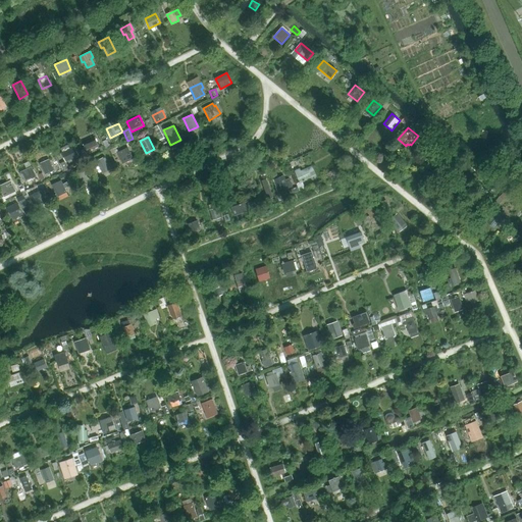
[(95,138),(84,143),(87,152),(99,147),(95,138)]
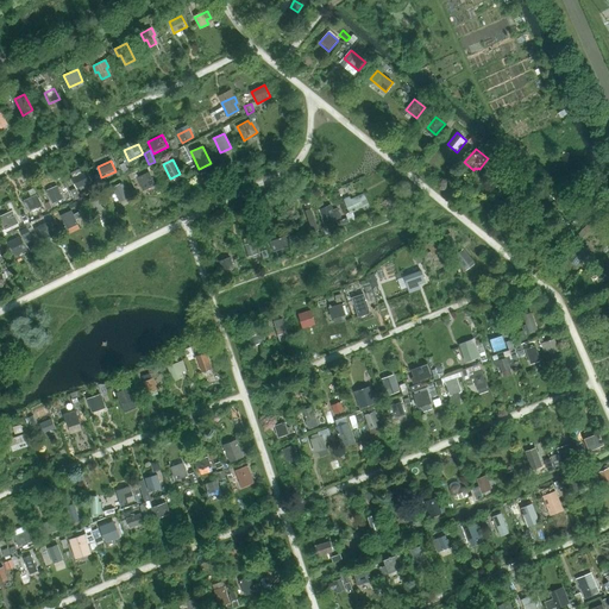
[(124,163),(119,165),(124,175),(129,173),(124,163)]
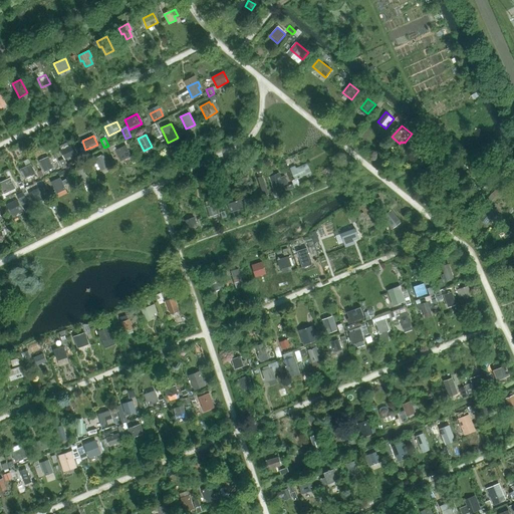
[(67,143),(59,147),(61,150),(60,151),(65,160),(77,154),(73,145),(69,147),(67,143)]
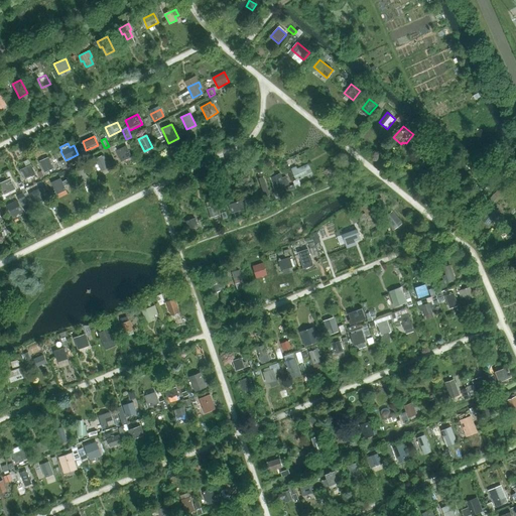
[(126,145),(116,150),(121,161),(131,156),(126,145)]
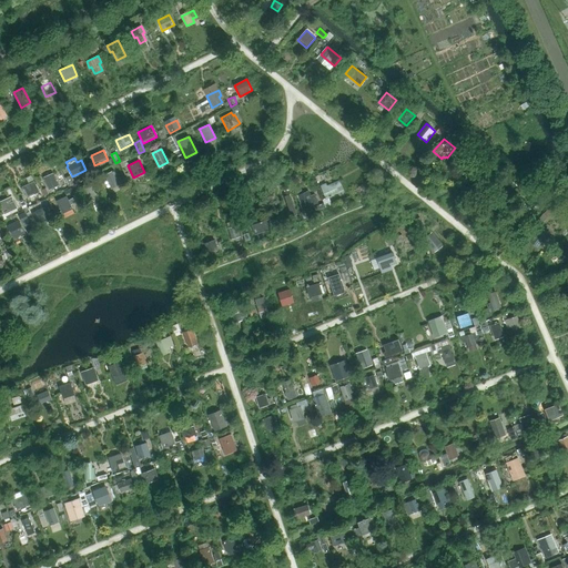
[(104,175),(112,189),(120,185),(113,171),(104,175)]
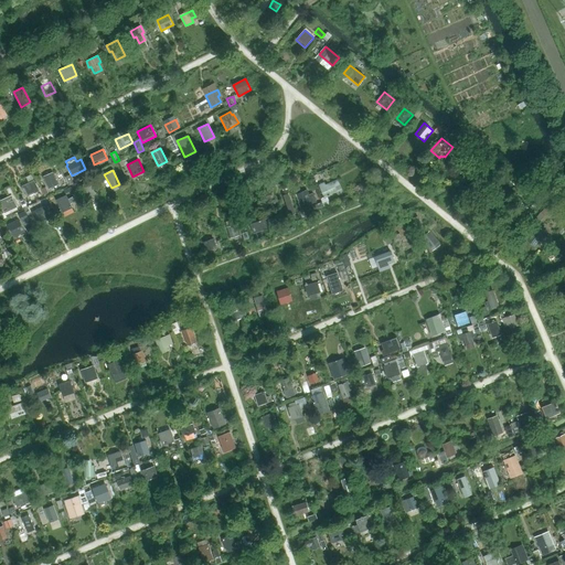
[(53,172),(44,177),(49,189),(59,185),(53,172)]
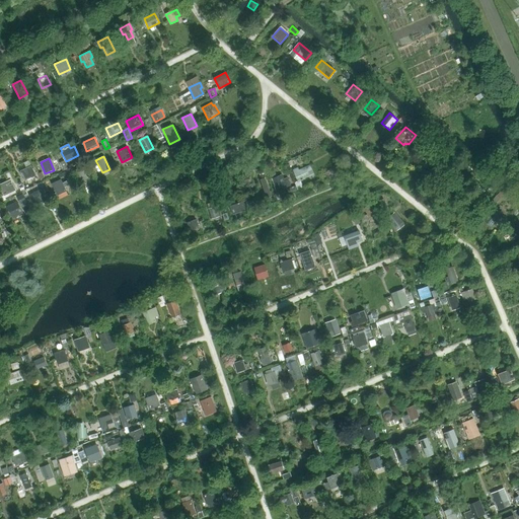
[(31,166),(20,170),(20,171),(25,180),(35,175),(31,166)]
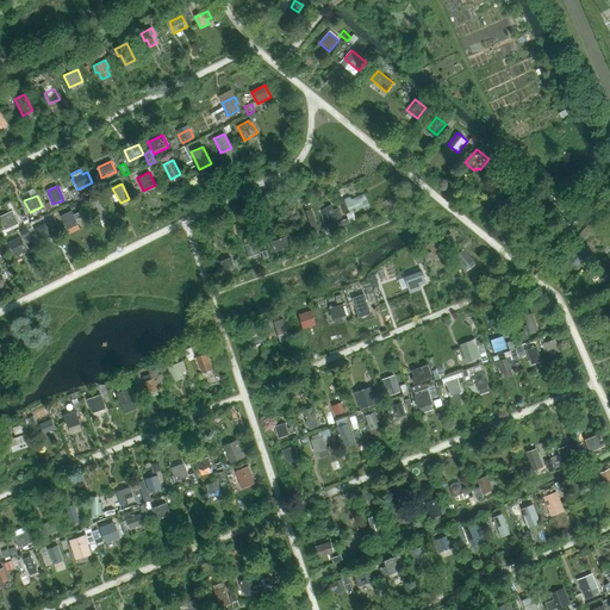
[(97,195),(88,200),(94,215),(104,210),(97,195)]
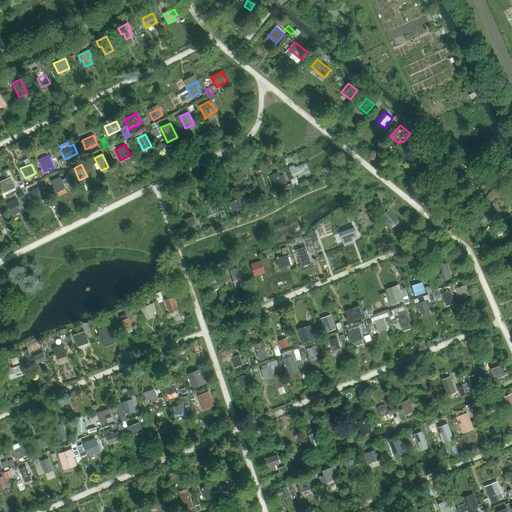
[(293,166),(289,168),(293,178),(305,173),(302,165),(294,168),(293,166)]
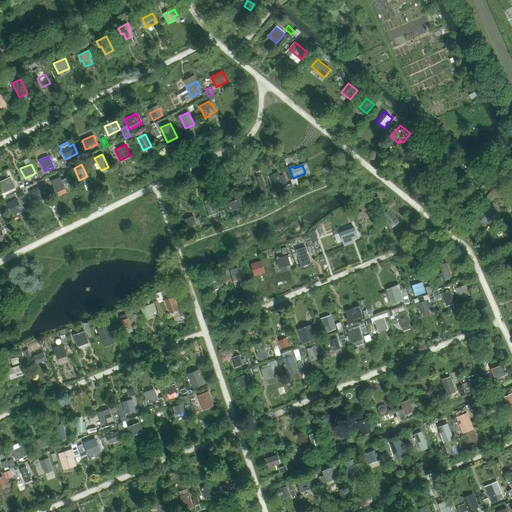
[(452,172),(446,180),(452,185),(459,177),(452,172)]
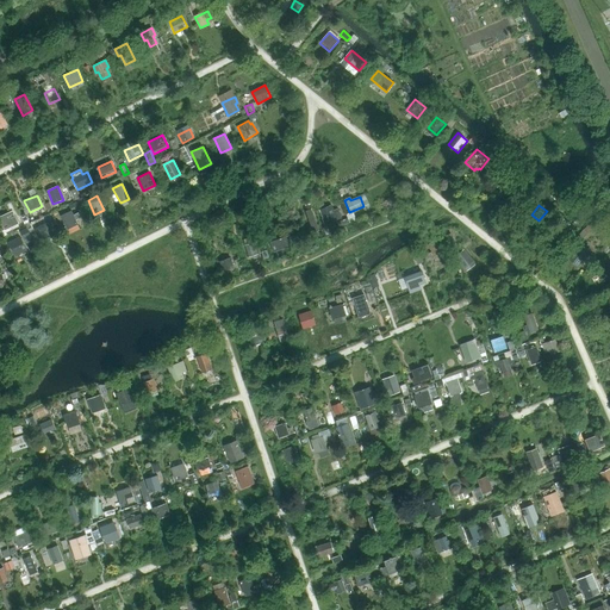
[(332,207),(321,212),(324,224),(342,218),(338,209),(334,211),(332,207)]
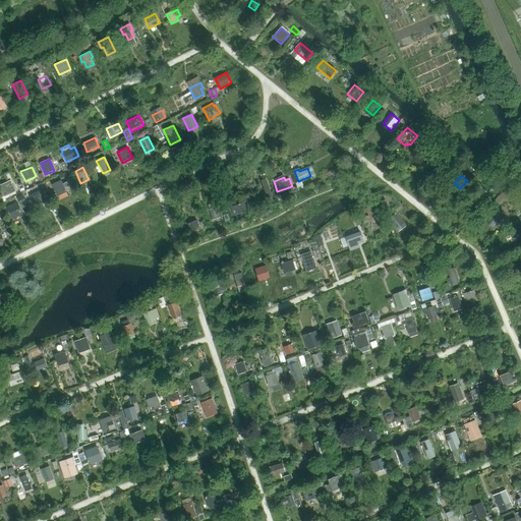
[(61,179),(52,184),(58,196),(60,195),(67,191),(65,188),(69,186),(67,182),(63,183),(61,179)]
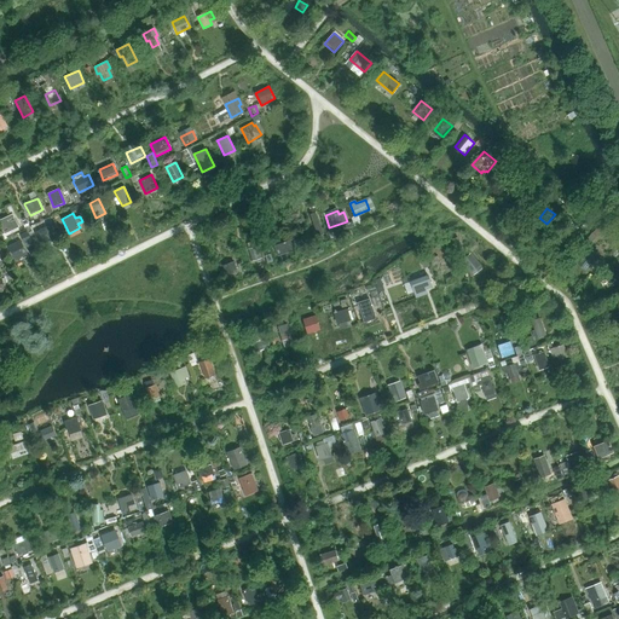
[(324,235),(316,213),(311,214),(318,236),(324,235)]
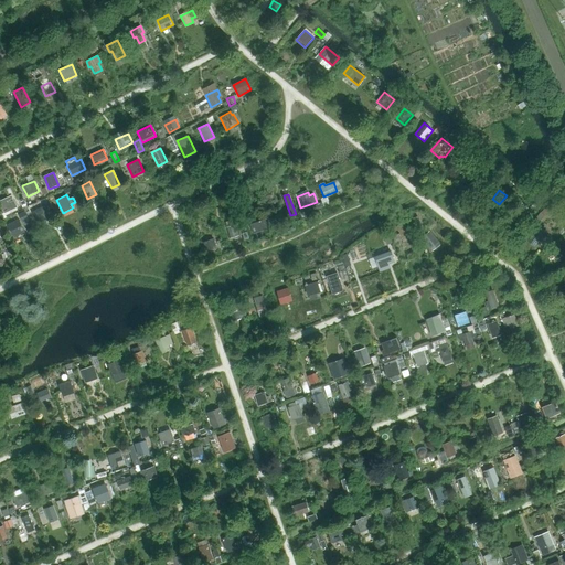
[(12,195),(0,200),(0,202),(4,213),(17,206),(12,195)]
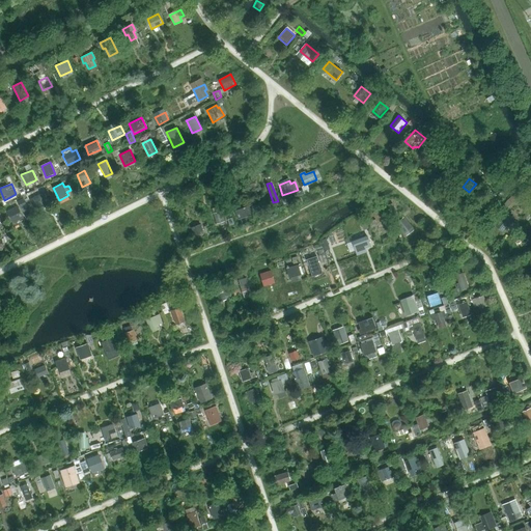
[(487,211),(496,201),(486,193),(479,202),(487,211)]
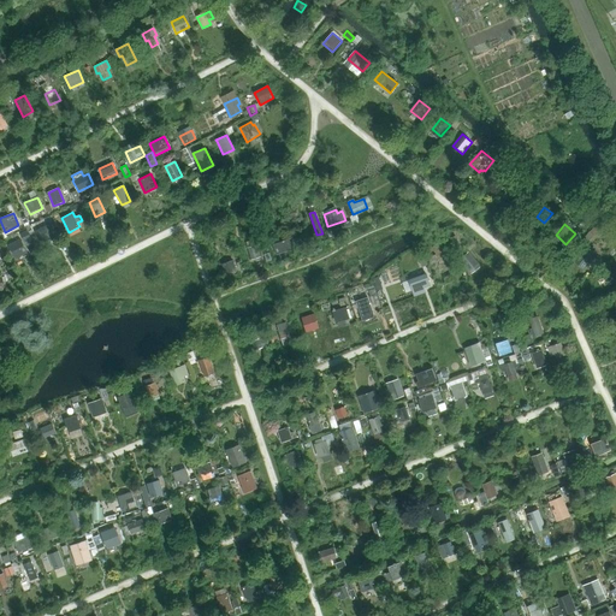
[(48,225),(35,231),(41,244),(54,237),(48,225)]
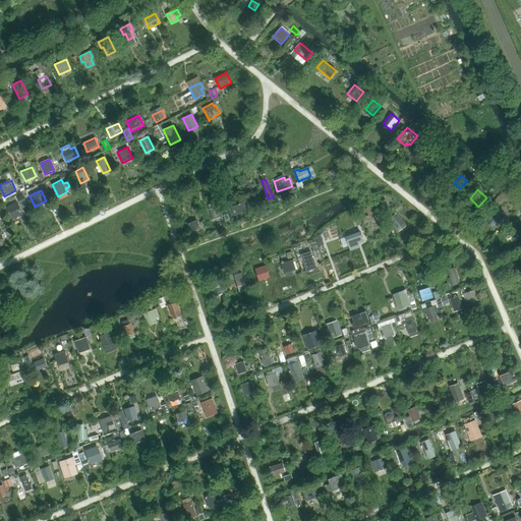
[(22,194),(17,197),(20,205),(26,203),(22,194)]
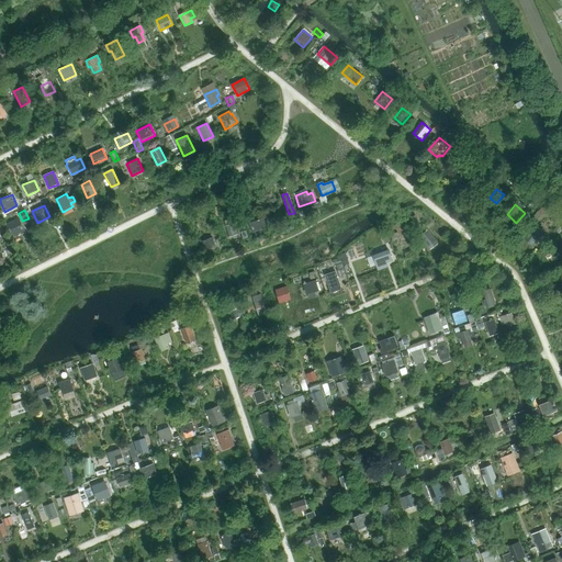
[(531,217),(537,222),(542,214),(538,211),(531,217)]
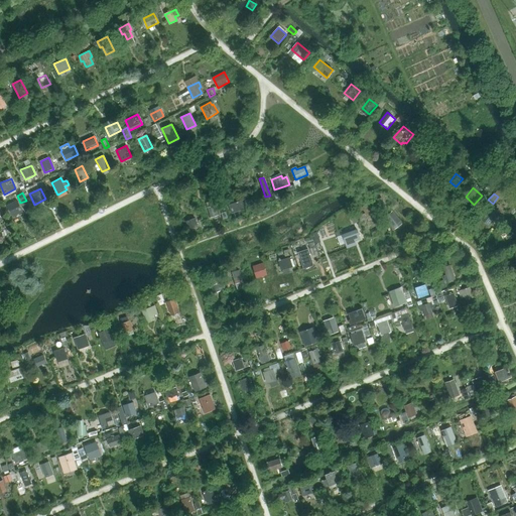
[(17,201),(7,205),(13,217),(22,212),(17,201)]
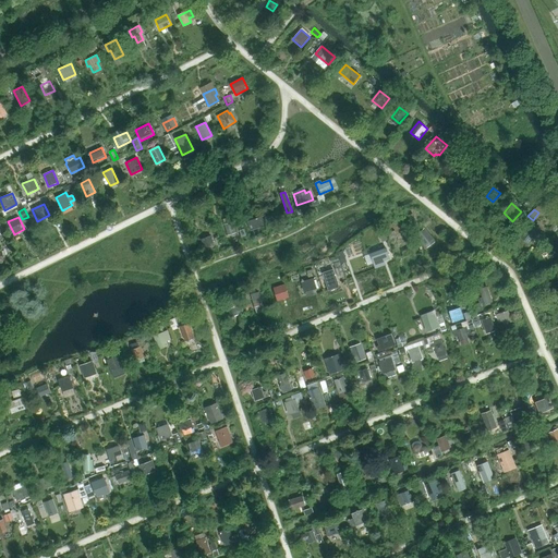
[(263,220),(249,226),(251,231),(265,226),(263,220)]
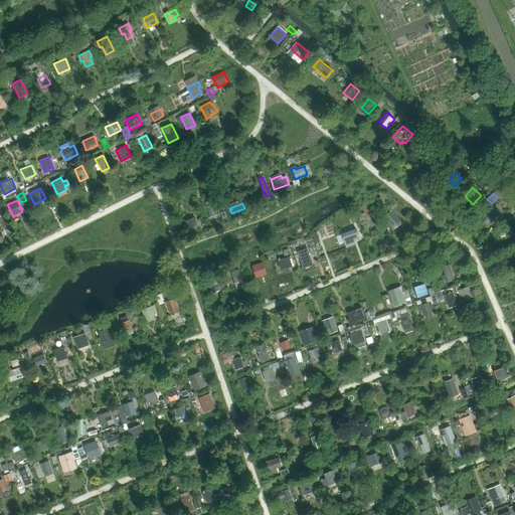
[(214,205),(207,207),(210,216),(217,214),(214,205)]
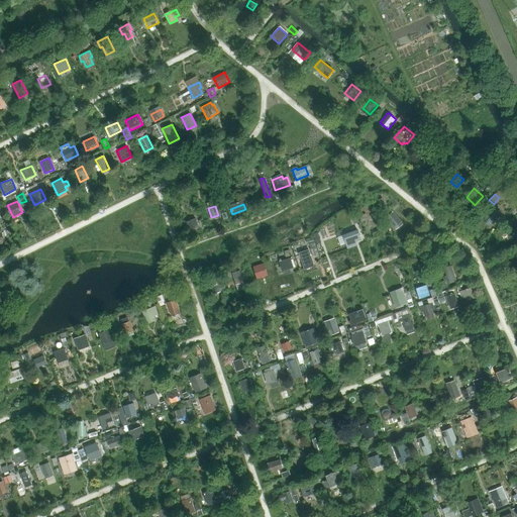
[(493,208),(486,216),(492,221),(499,213),(493,208)]
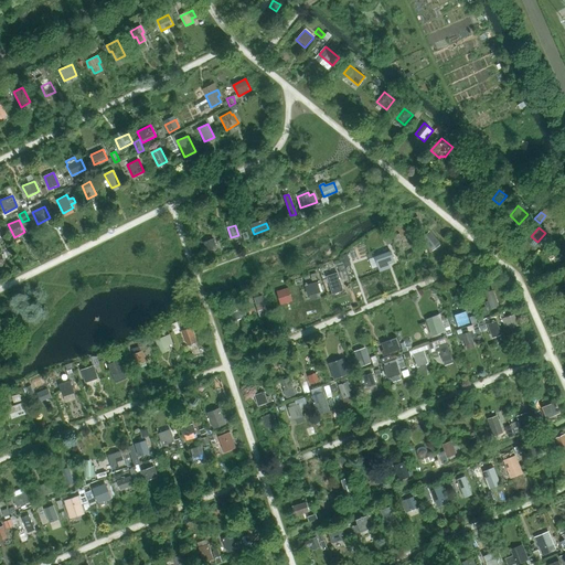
[(430,232),(422,238),(430,248),(439,242),(430,232)]
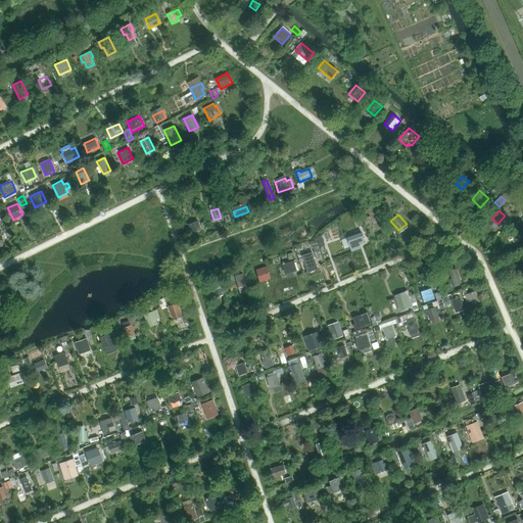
[(198,221),(188,224),(191,232),(200,229),(198,221)]
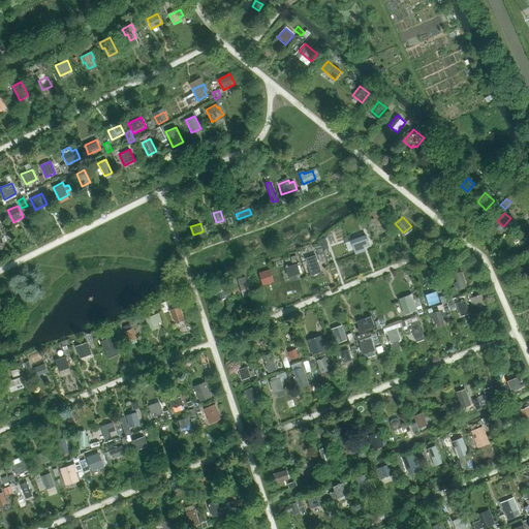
[(528,231),(519,238),(523,244),(528,240),(528,231)]
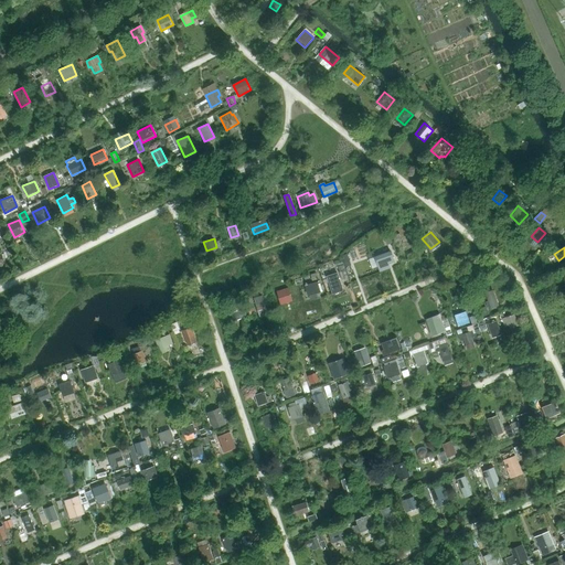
[(395,262),(391,251),(374,257),(379,268),(395,262)]
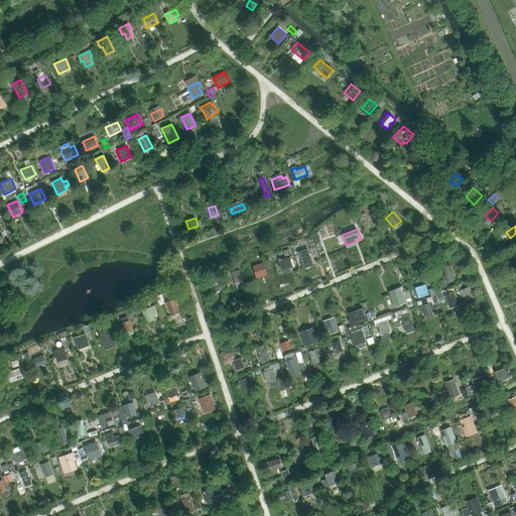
[(336,250),(333,241),(325,243),(328,253),(336,250)]
